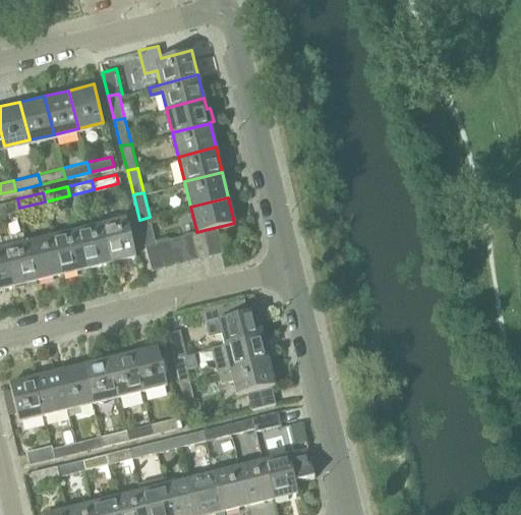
[(17,198),(0,203),(0,212),(19,208),(17,198)]
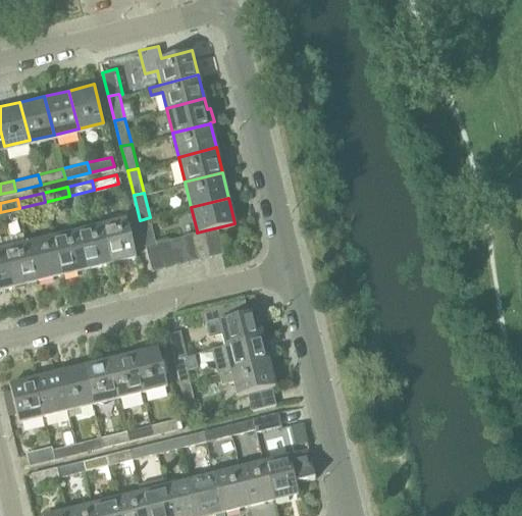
[(127,215),(102,221),(111,260),(137,254),(127,215)]
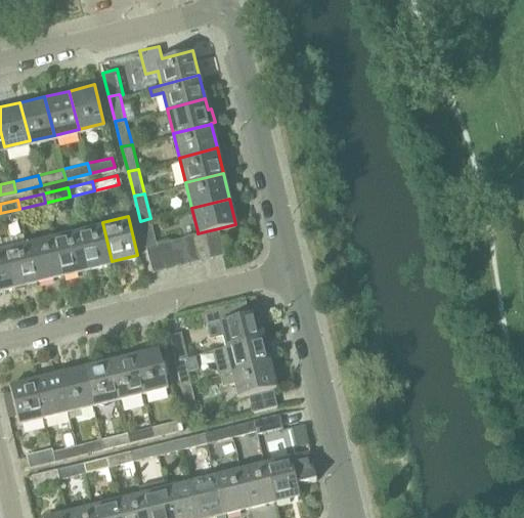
[(157,242),(150,218),(140,221),(153,270),(165,267),(159,242),(157,242)]
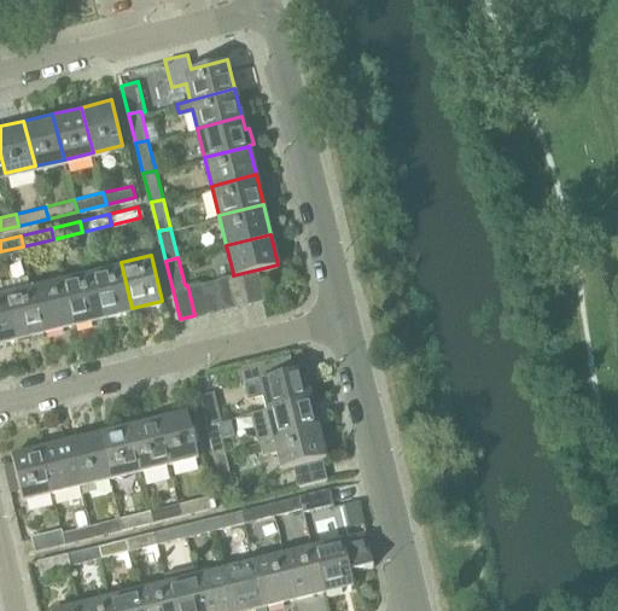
[(121,262),(92,269),(103,314),(132,308),(121,262)]
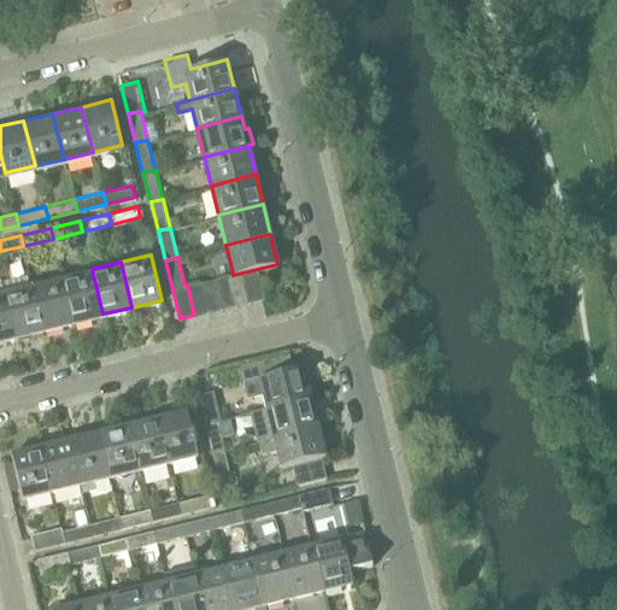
[(92,269),(63,276),(74,321),(103,314),(92,269)]
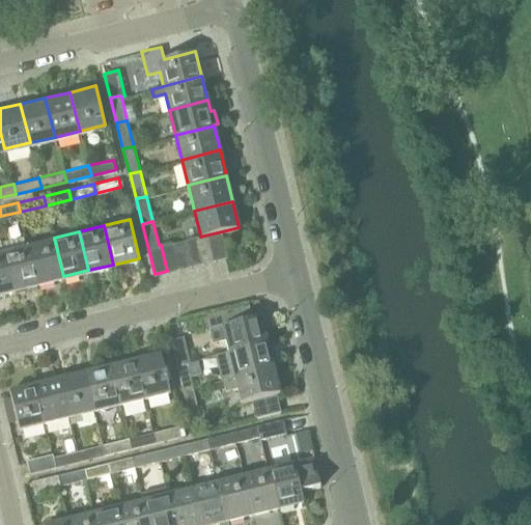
[(222,231),(208,235),(215,258),(227,255),(222,231)]
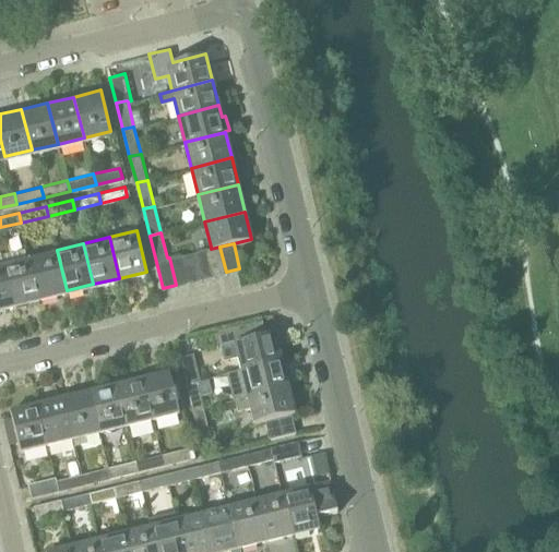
[(13,303),(40,297),(30,255),(27,256),(24,244),(0,251),(13,303)]
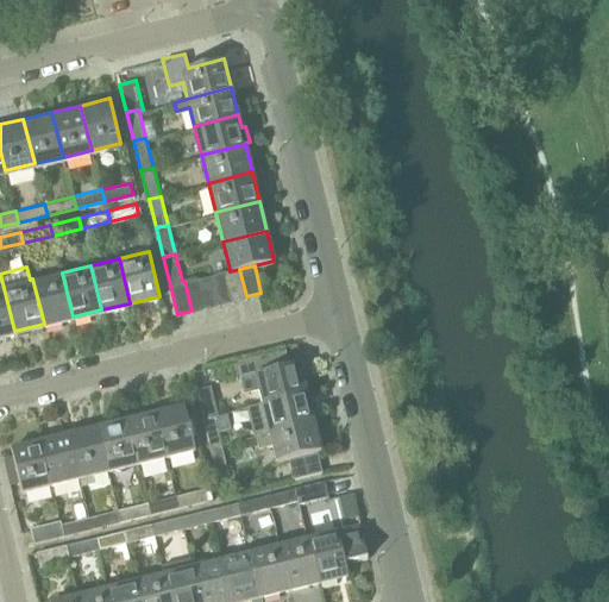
[(230,271),(230,269),(225,270),(232,300),(246,296),(239,269),(230,271)]
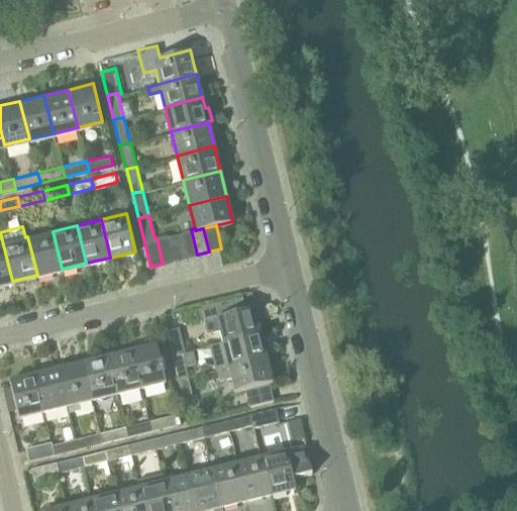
[(197,254),(191,229),(180,232),(186,258),(197,254)]
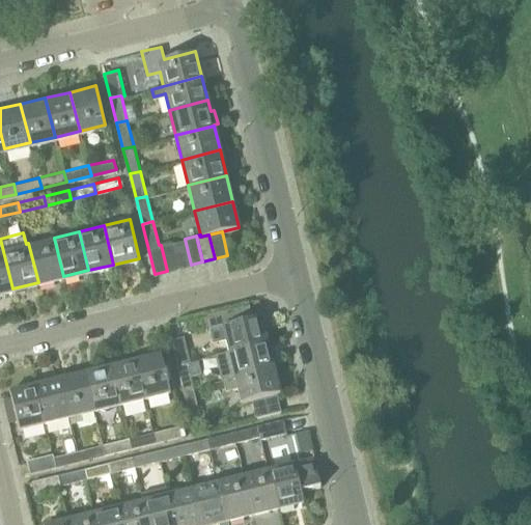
[(0,291),(12,288),(0,239),(0,238),(0,237),(0,291)]
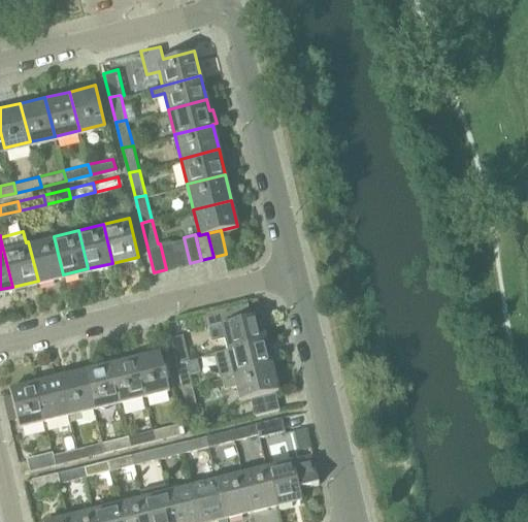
[(54,236),(28,241),(38,281),(63,274),(54,236)]
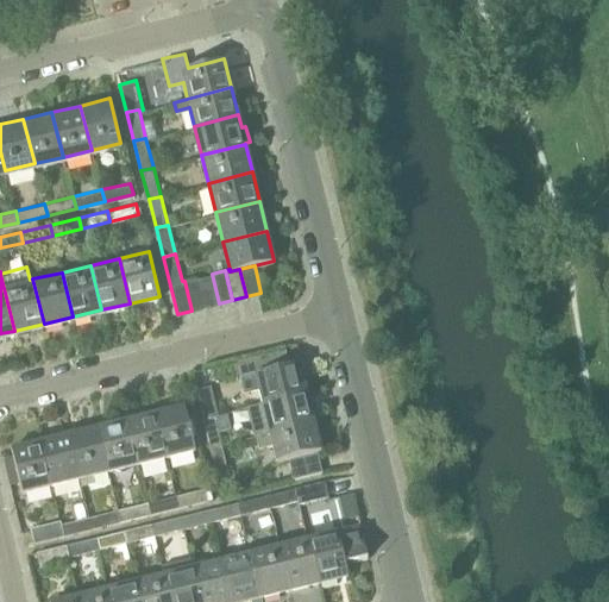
[(219,303),(212,274),(198,277),(206,307),(219,303)]
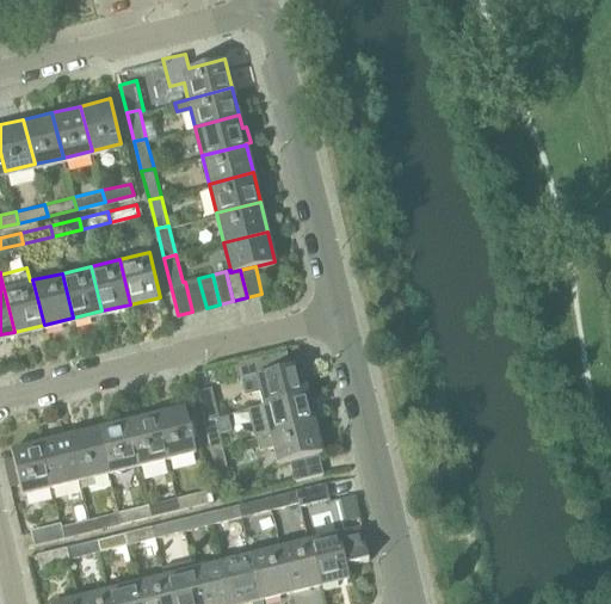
[(185,282),(192,312),(207,308),(198,278),(185,282)]
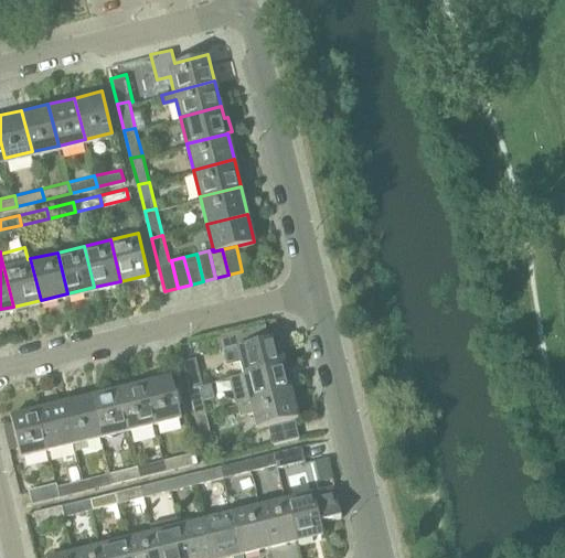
[(240,358),(244,371),(283,361),(277,335),(223,347),(226,362),(240,358)]
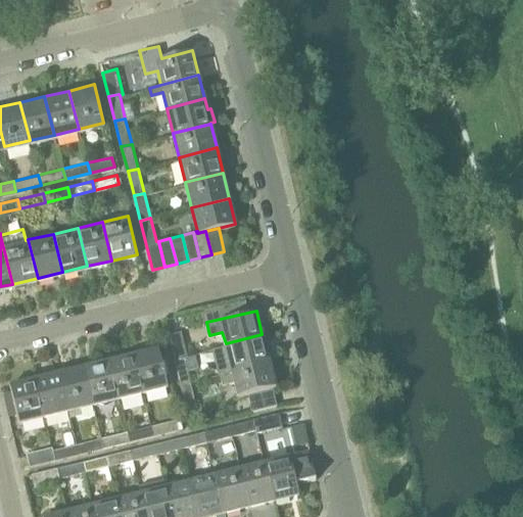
[(168,332),(174,357),(183,355),(183,356),(187,355),(181,329),(168,332)]
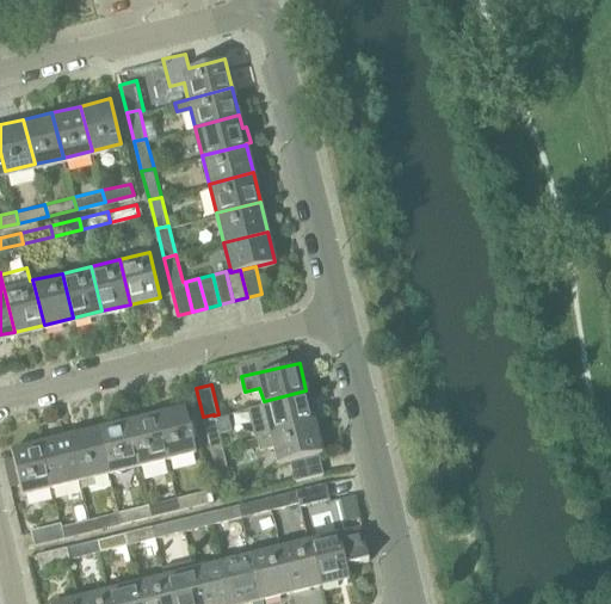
[(264,401),(247,406),(254,435),(257,433),(270,431),(313,419),(306,390),(264,401)]
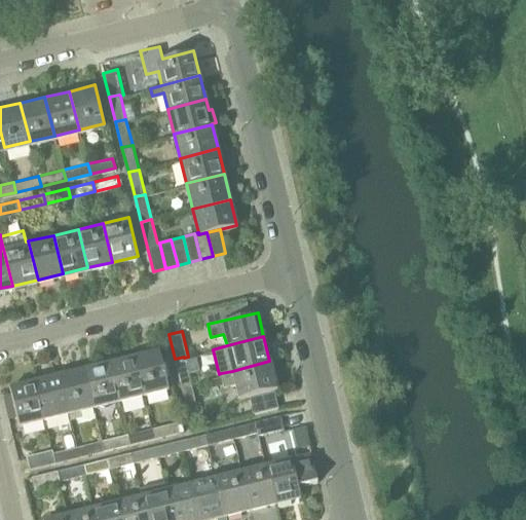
[(136,356),(145,393),(168,387),(159,349),(136,356)]
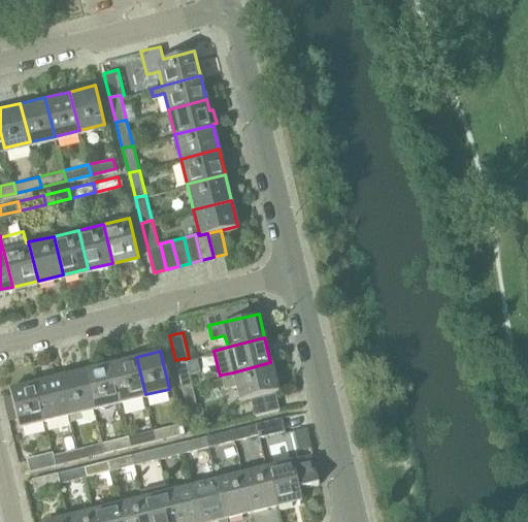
[(145,394),(136,357),(111,362),(121,400),(145,394)]
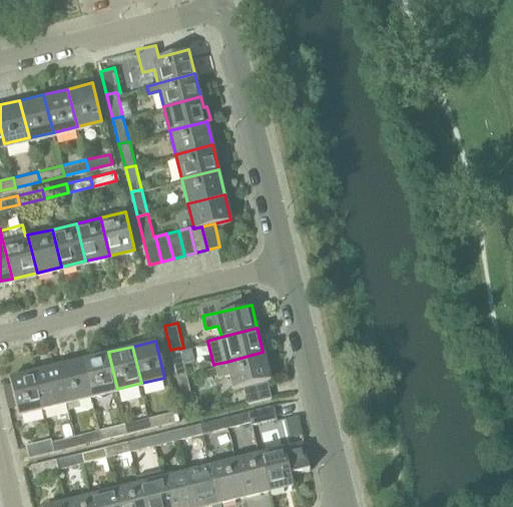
[(170,350),(176,374),(185,372),(179,349),(179,348),(170,350)]
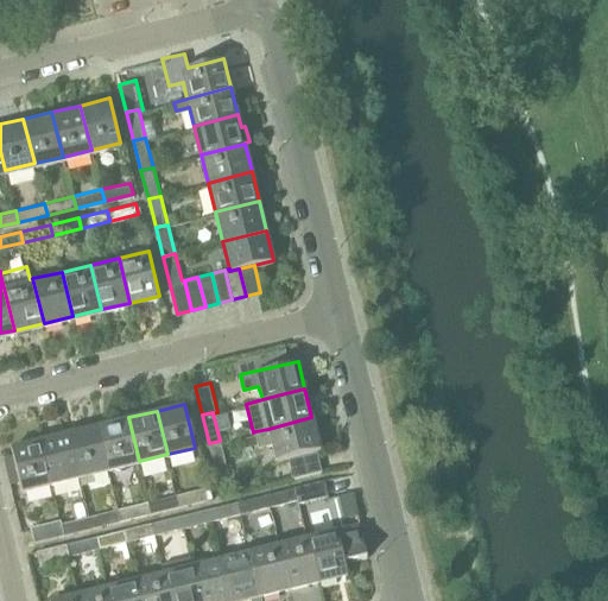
[(100,424),(111,468),(139,461),(128,417),(100,424)]
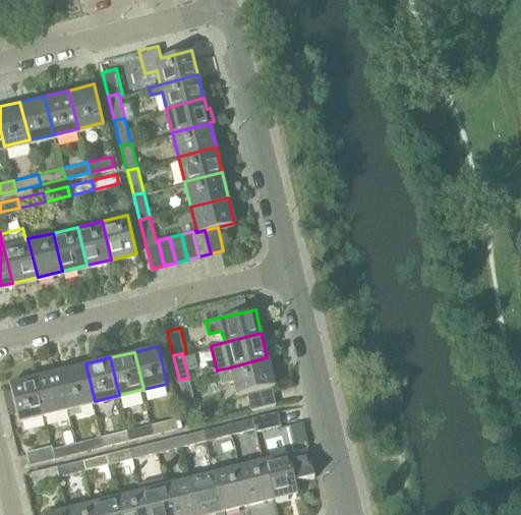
[(275,401),(271,384),(273,384),(267,357),(230,367),(219,369),(221,381),(233,379),(236,392),(246,390),(250,407),(275,401)]
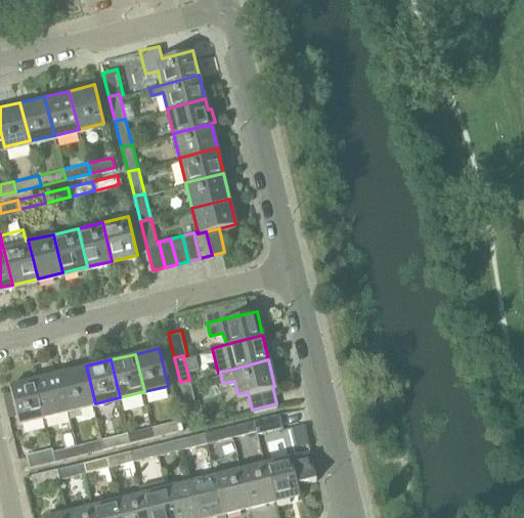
[(61,372),(71,409),(95,403),(86,365),(61,372)]
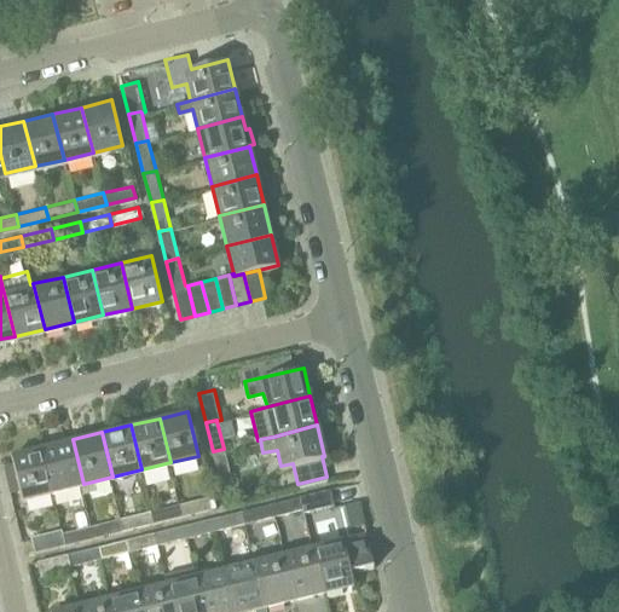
[(73,439),(42,446),(53,491),(84,484),(73,439)]
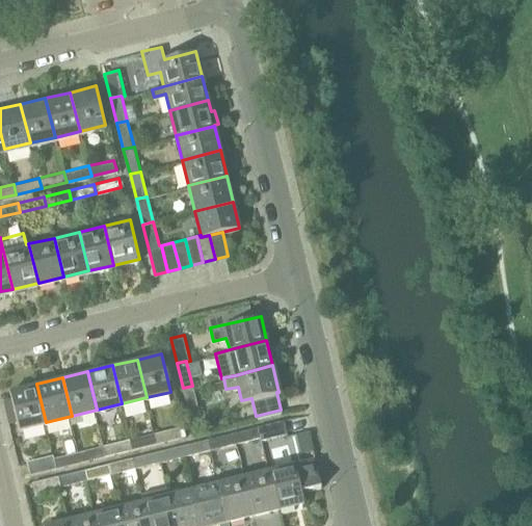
[(46,422),(36,384),(10,390),(20,429),(46,422)]
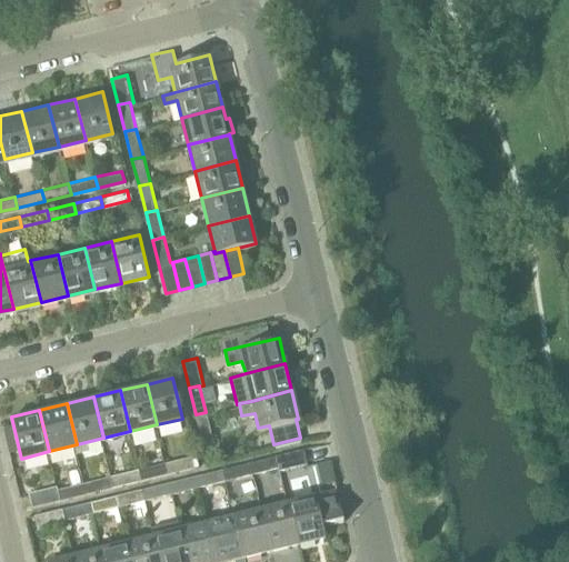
[(196,414),(202,443),(213,441),(206,412),(196,414)]
